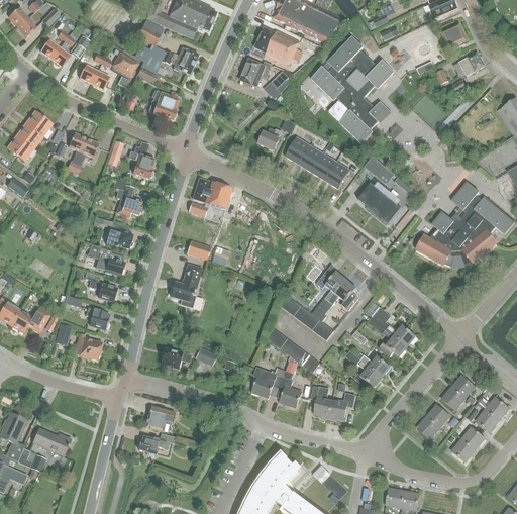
[(33,12),(39,7),(33,0),(27,5),(33,12)]
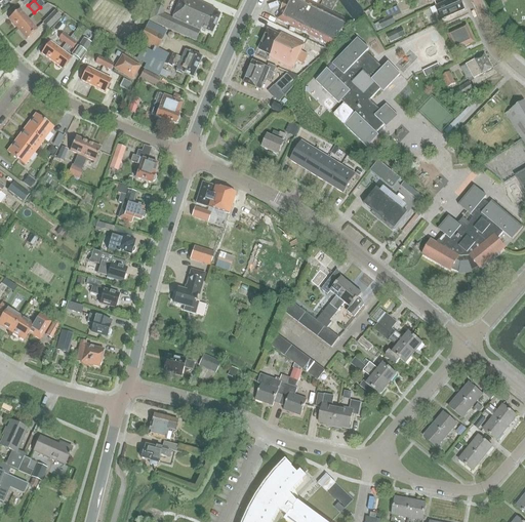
[(212,31),(220,11),(213,9),(214,6),(201,0),(178,0),(171,15),(162,11),(164,8),(163,6),(156,2),(149,17),(196,38),(201,26),(212,31)]
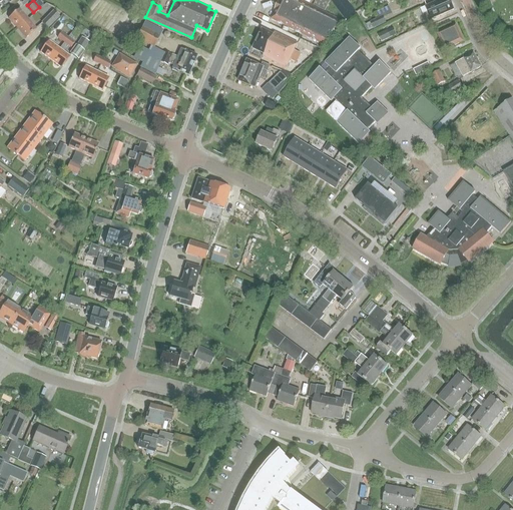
[(323,42),(343,19),(303,0),(279,0),(271,16),(323,42)]
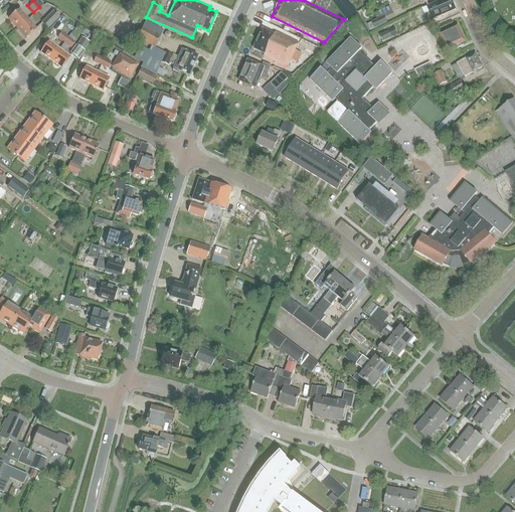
[(326,8),(330,0),(316,0),(315,3),(326,8)]
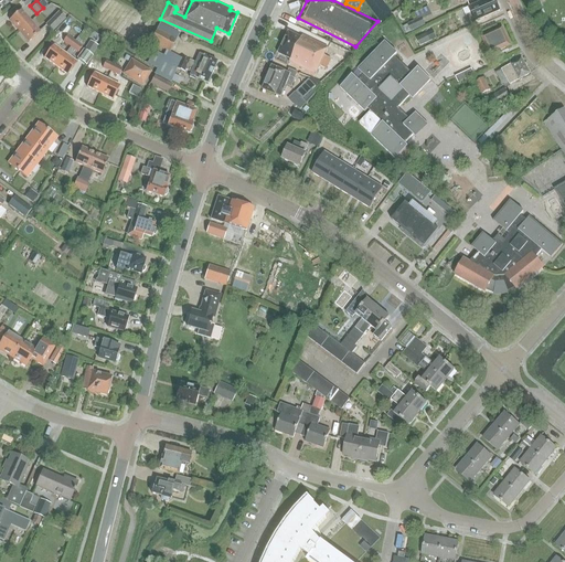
[(365,0),(381,19),(392,10),(384,0),(365,0)]
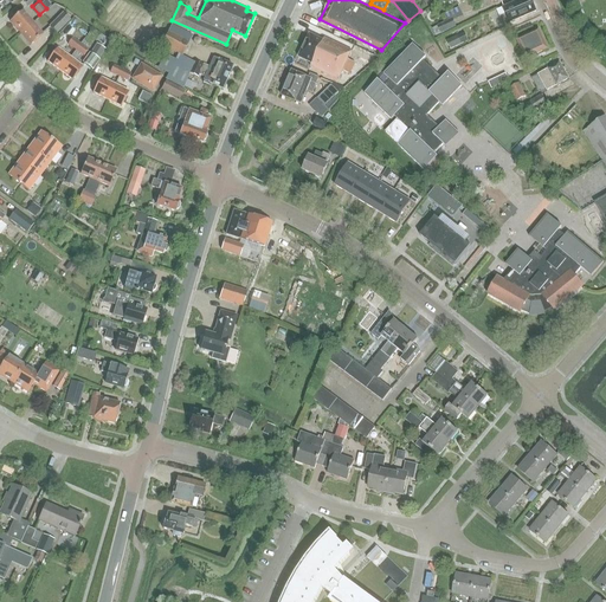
[(510,19),(536,8),(533,0),(513,0),(497,7),(500,13),(505,11),(510,19)]
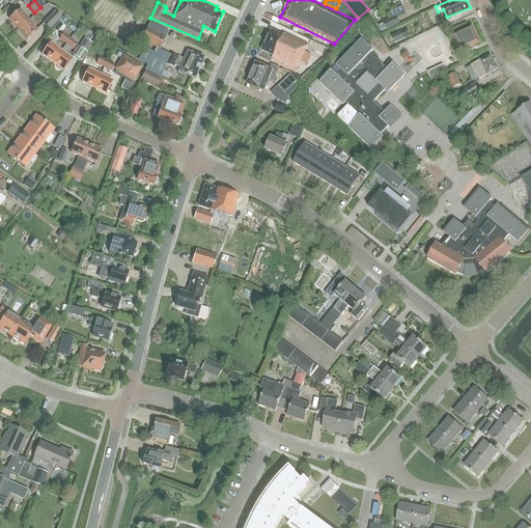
[(18,26),(29,17),(20,6),(8,16),(18,26)]
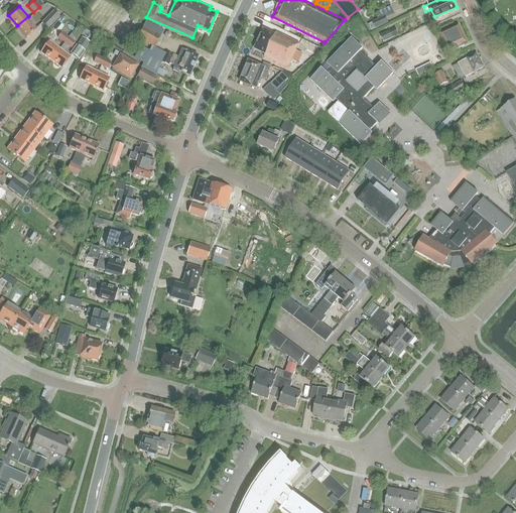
[(53,8),(41,20),(48,26),(59,14),(53,8)]
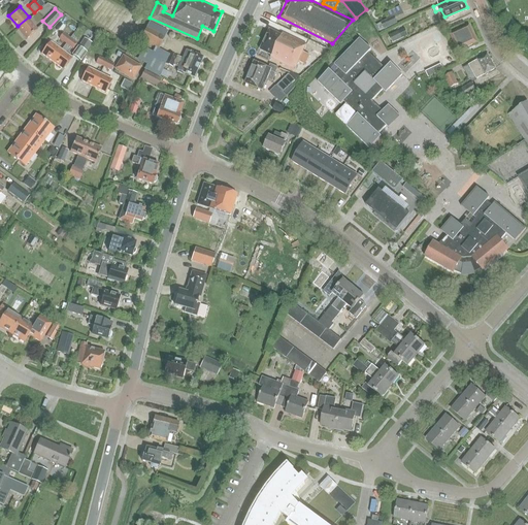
[(393,13),(391,13),(380,20),(380,21),(376,22),(380,29),(396,21),(394,14),(393,13)]
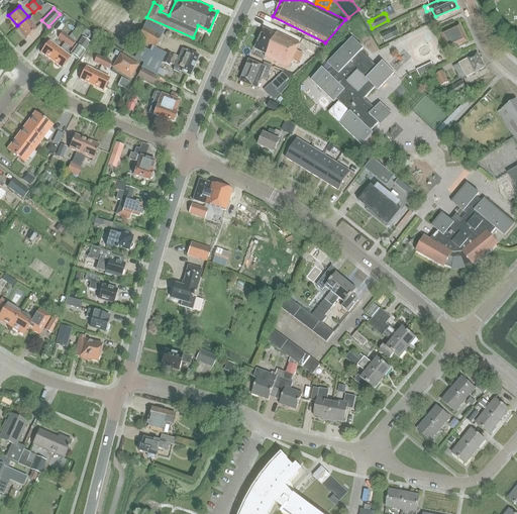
[(25,36),(36,27),(28,16),(17,25),(25,36)]
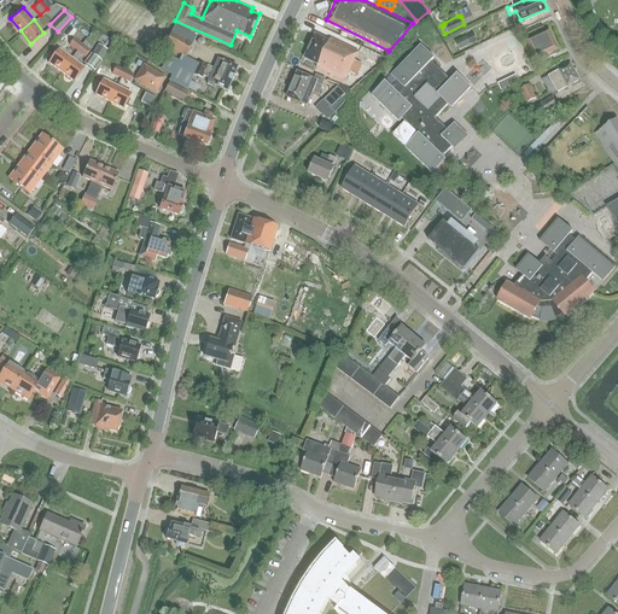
[(186,54),(196,34),(175,23),(164,42),(180,51),(178,58),(167,52),(159,65),(170,71),(167,77),(185,87),(192,72),(200,76),(202,74),(209,76),(208,79),(214,82),(227,88),(238,64),(223,58),(223,59),(217,56),(214,65),(207,62),(205,63),(197,59),(186,54)]
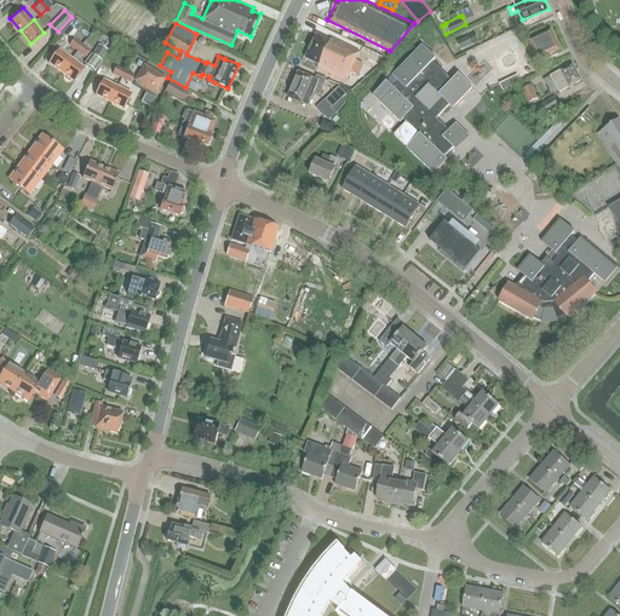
[(538,58),(561,47),(551,27),(528,38),(538,58)]
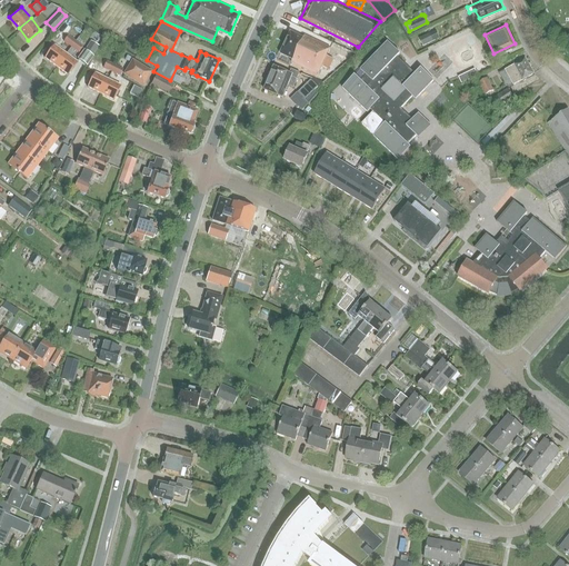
[(292,57),(291,60),(318,72),(330,45),(303,32),(302,35),(290,29),(280,51),(292,57)]
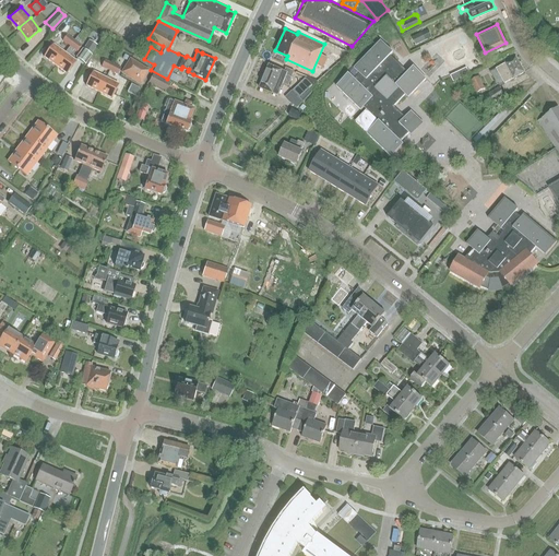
[(426,37),(423,30),(412,35),(416,43),(426,37)]
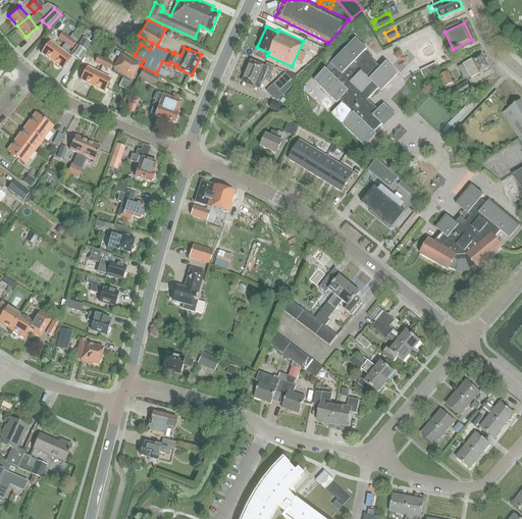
[(64,41),(69,35),(61,30),(57,36),(64,41)]
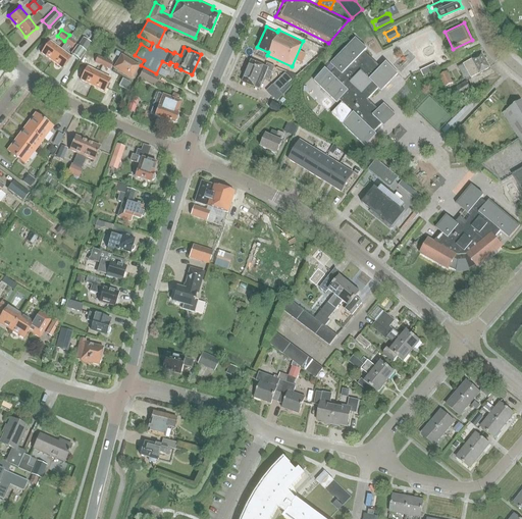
[(69,35),(64,41),(70,46),(75,40),(69,35)]
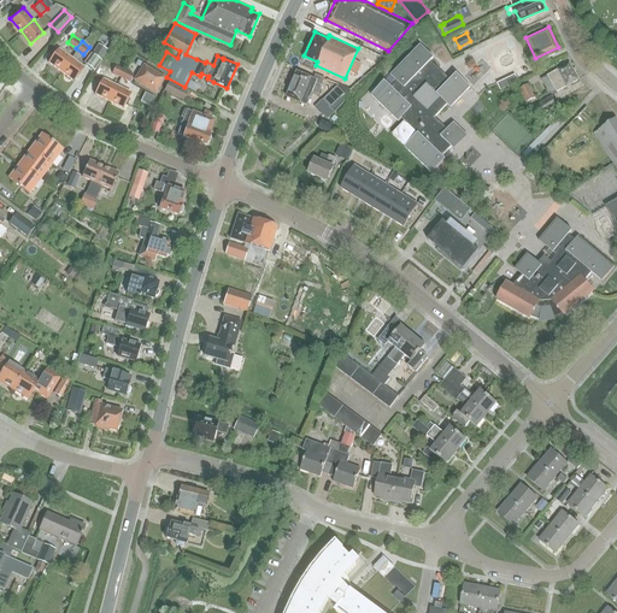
[(98,41),(87,59),(97,65),(107,47),(98,41)]
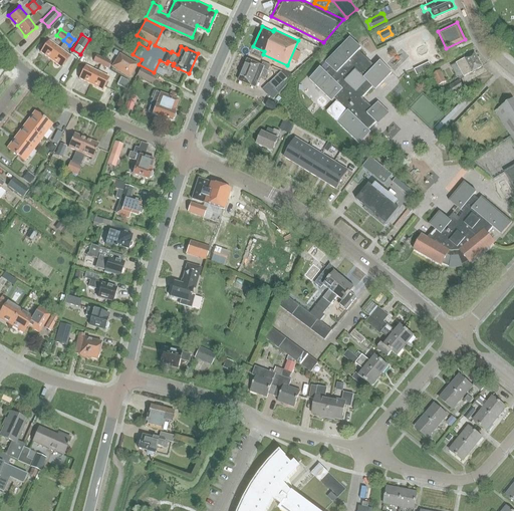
[(392,70),(380,59),(374,64),(372,62),(369,64),(361,57),(364,54),(358,49),(361,46),(350,35),(325,60),(330,65),(326,70),(320,65),(309,77),(331,99),(334,96),(337,98),(326,109),(359,143),(370,131),(367,128),(375,119),(378,122),(390,110),(377,99),(369,108),(359,97),(372,84),(375,87),(392,70)]
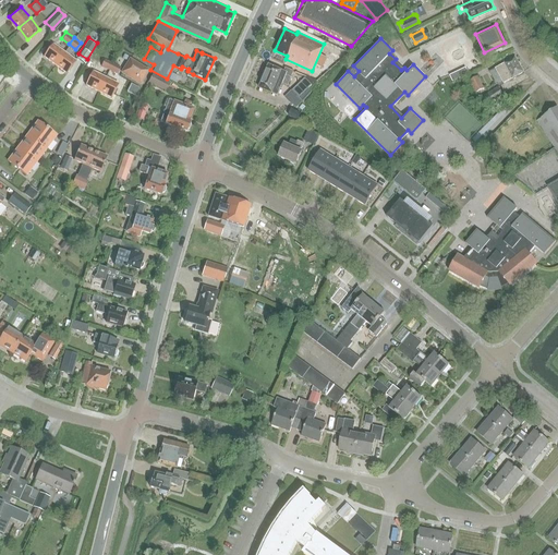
[(56,62),(64,50),(52,41),(44,55),(56,62)]
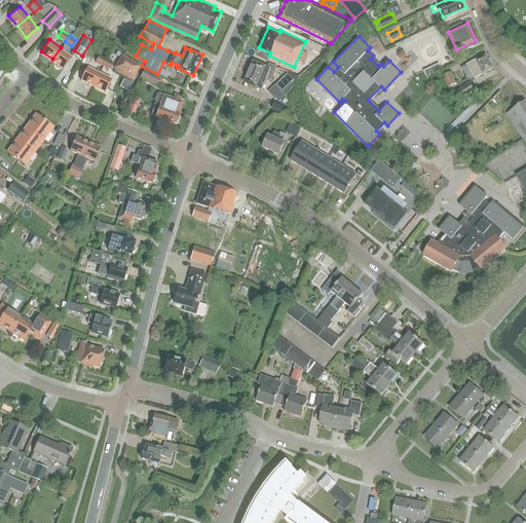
[(63,67),(72,55),(61,47),(52,59),(63,67)]
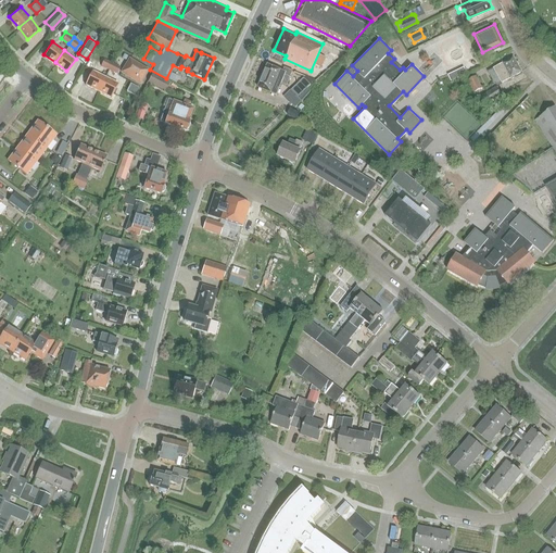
[(502,80),(521,70),(514,54),(487,70),(493,80),(494,80),(496,83),(502,79),(502,80)]
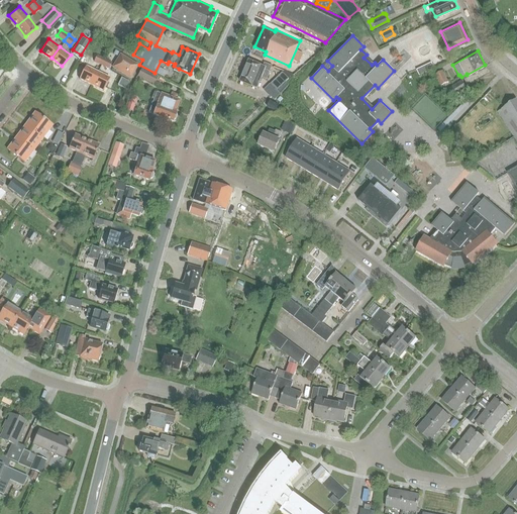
[(101,63),(104,57),(97,53),(94,60),(101,63)]
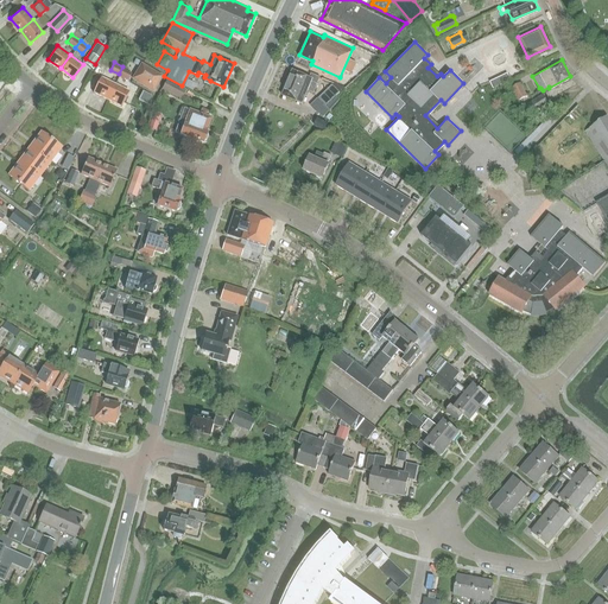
[(152,88),(160,75),(141,62),(133,76),(152,88)]
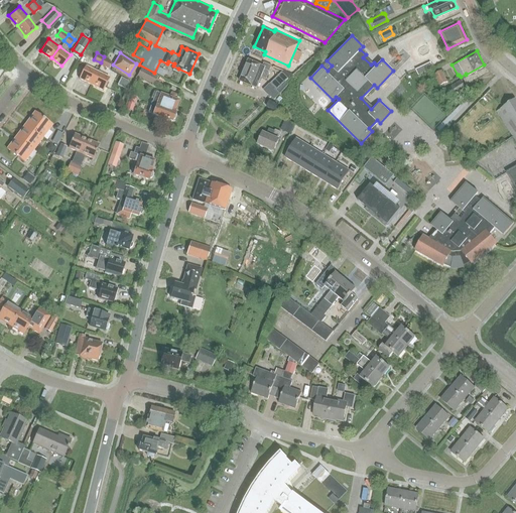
[(104,56),(101,62),(108,67),(111,59),(104,56)]
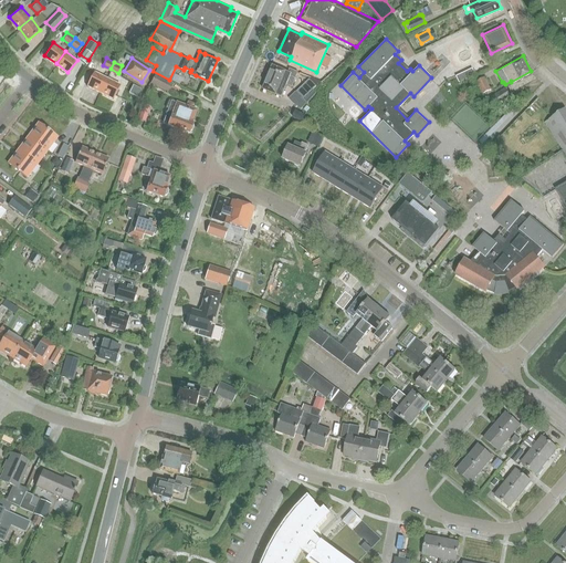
[(294,79),(297,70),(290,65),(287,70),(272,63),(263,86),(282,94),(286,82),(291,84),(293,77),(294,79)]
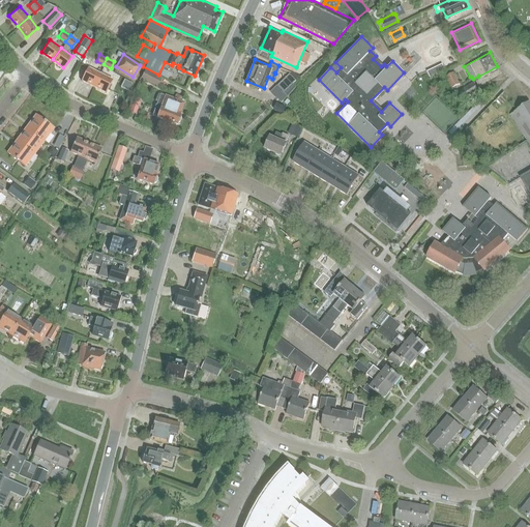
[(427,69),(430,75),(445,67),(442,62),(427,69)]
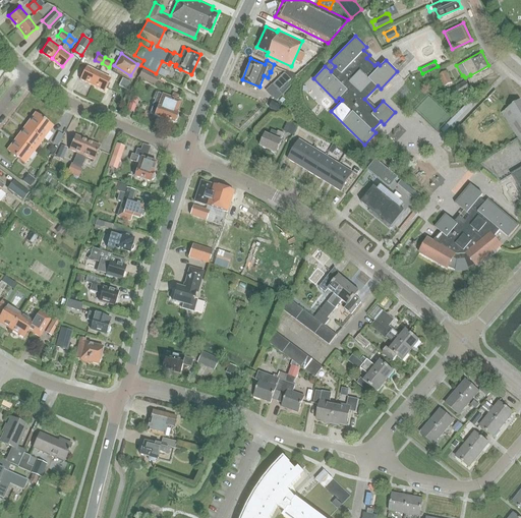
[(92,83),(99,70),(87,64),(79,77),(92,83)]
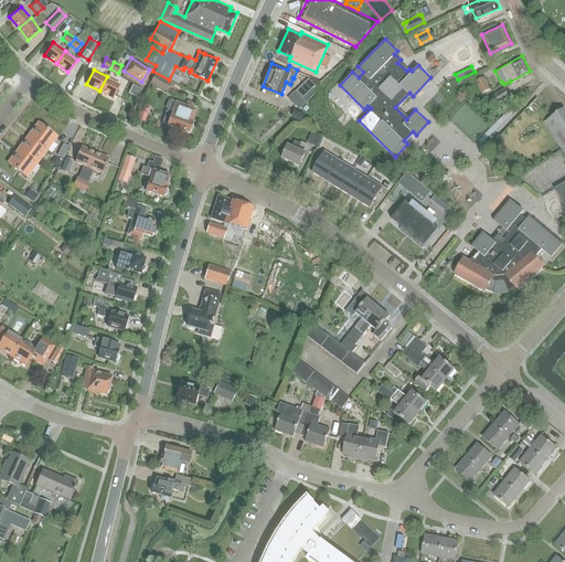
[(171,82),(153,73),(149,81),(167,91),(171,82)]
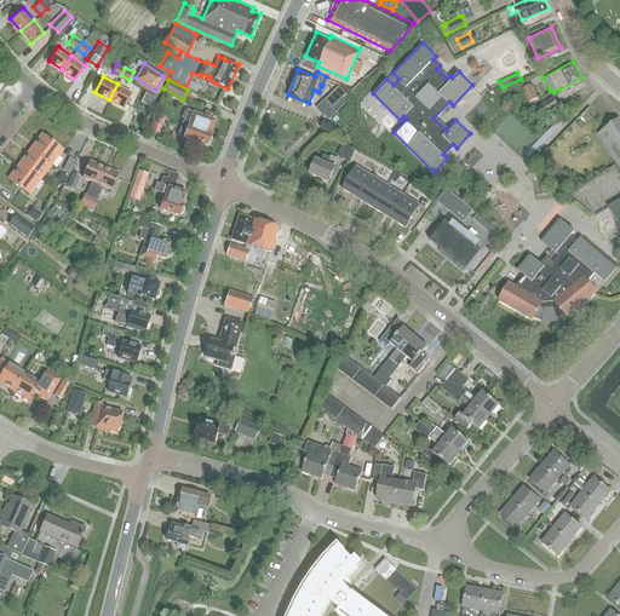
[(323,113),(325,111),(342,95),(350,86),(339,82),(315,104),(319,109),(323,113)]
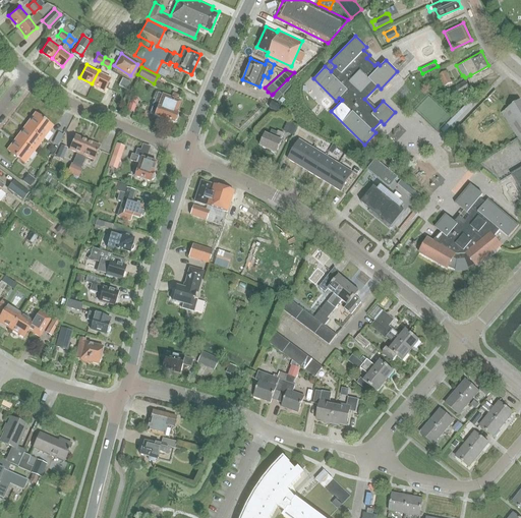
[(445,84),(452,80),(446,69),(439,73),(445,84)]
